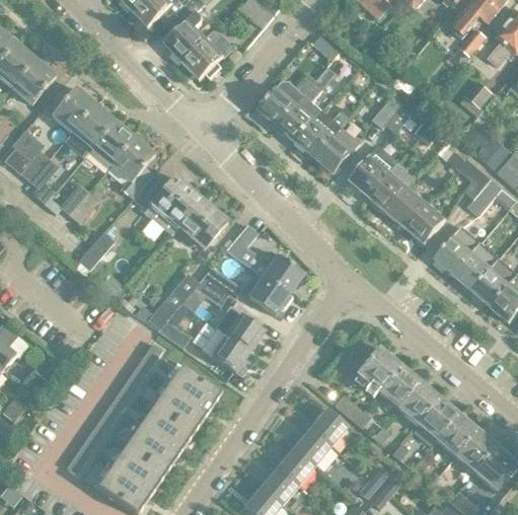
[(121,0),(131,10),(140,0),(121,0)]
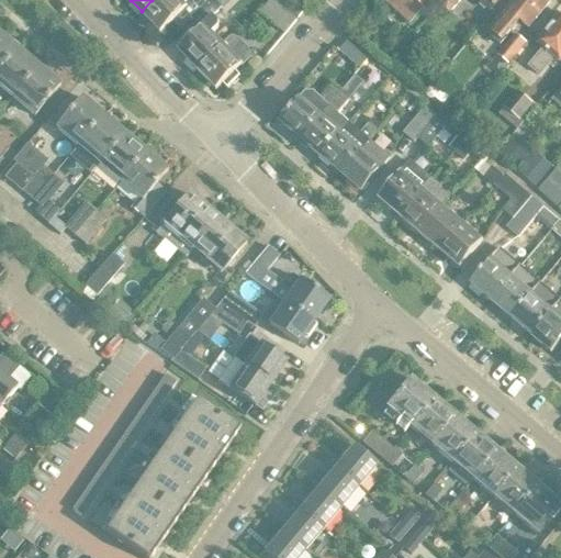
[(181,26),(208,0),(152,0),(142,11),(160,30),(172,18),(181,26)]
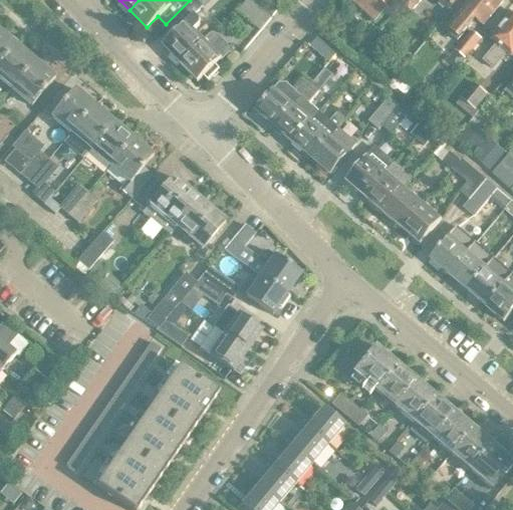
[(190,0),(166,24),(174,32),(162,43),(180,61),(204,37),(194,27),(198,23),(198,18),(193,13),(203,4),(199,0),(190,0)]
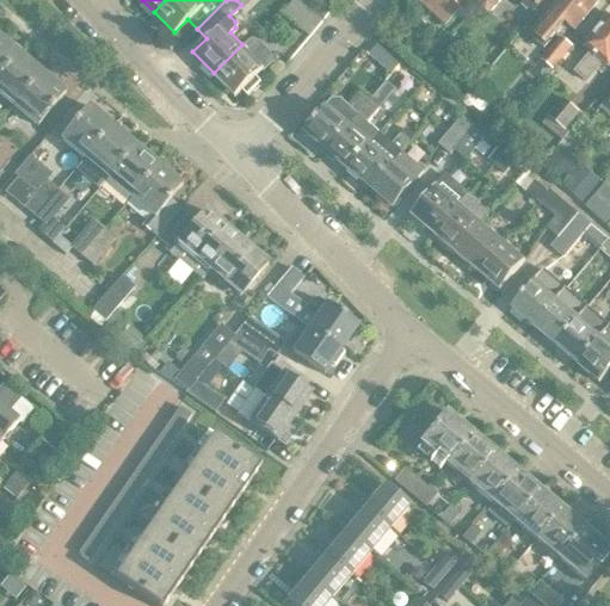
[(300,0),(310,10),(319,0),(300,0)]
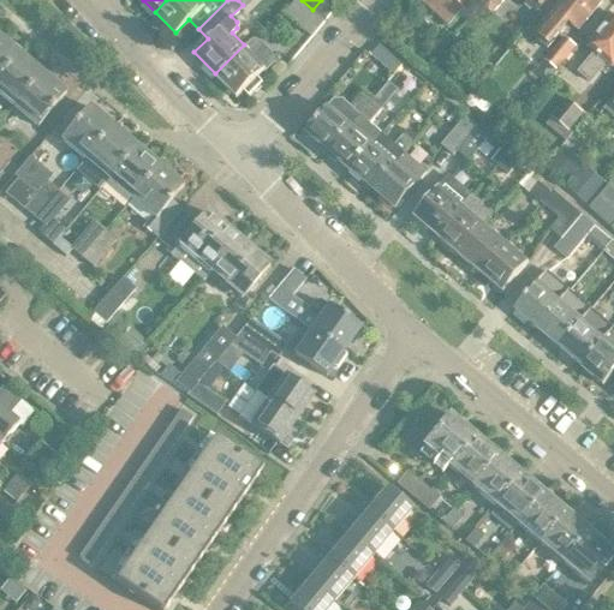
[(423,0),(449,23),(469,0),(423,0)]
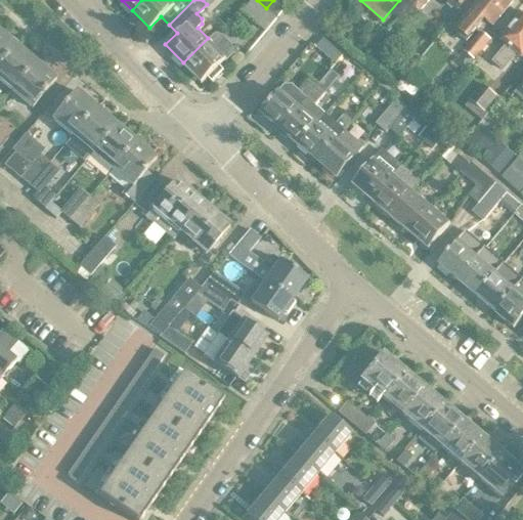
[(479,0),(473,7),(453,29),(467,40),(486,17),(492,24),(511,0),(479,0)]
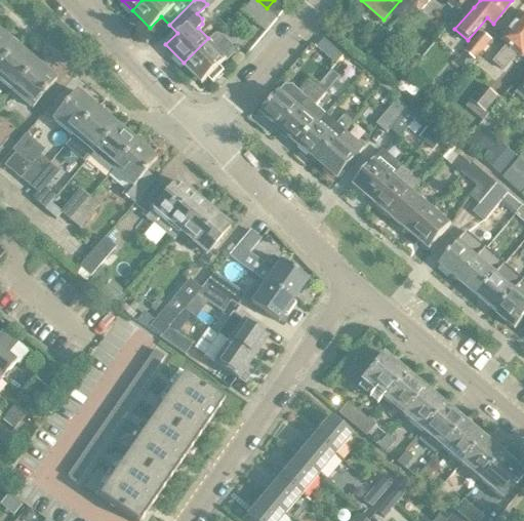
[(523,55),(523,52),(523,11),(502,38),(508,42),(494,58),(505,67),(518,51),(523,55)]
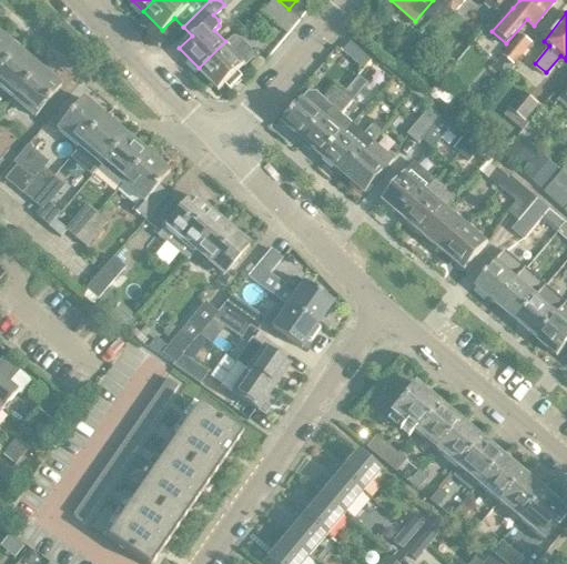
[(502,53),(514,62),(530,42),(519,32),(502,53)]
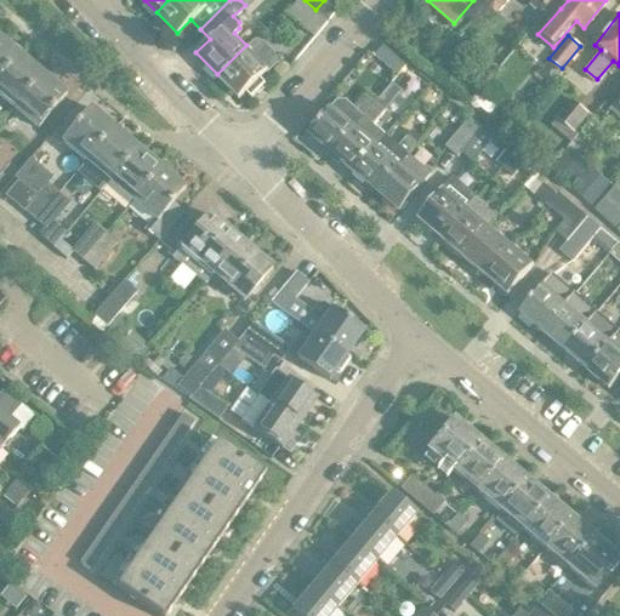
[(0,70),(16,51),(0,36),(0,70)]
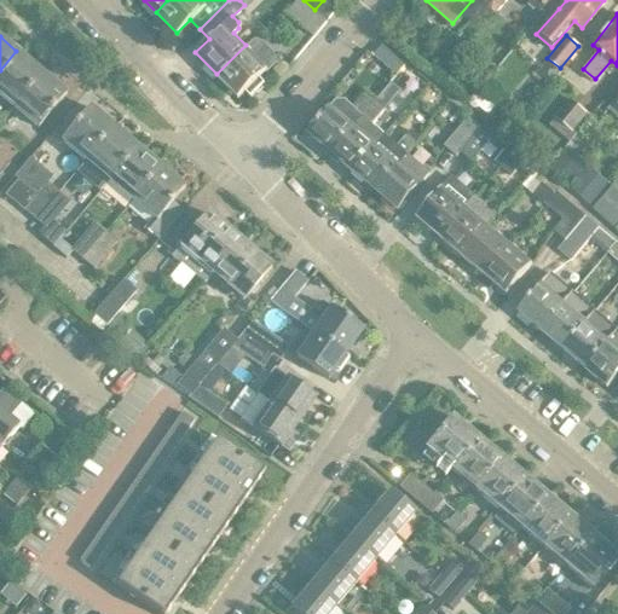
[(246,45),(217,74),(237,96),(275,59),(273,52),(263,39),(254,38),(246,45)]
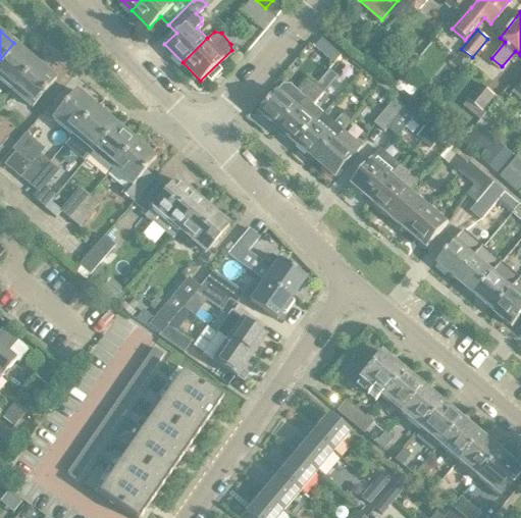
[(334,61),(342,52),(322,36),(314,45),(334,61)]
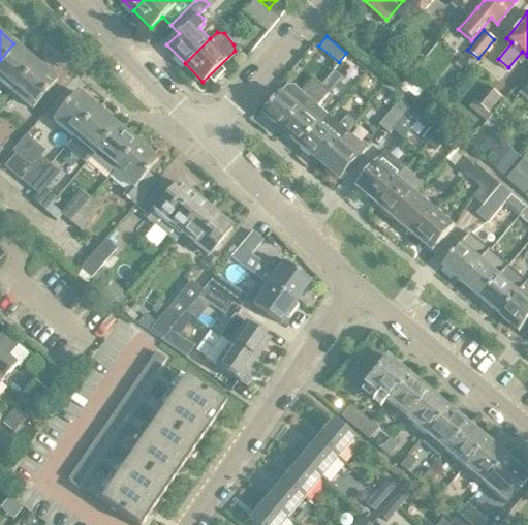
[(13,43),(0,60),(0,80),(10,89),(34,60),(13,43)]
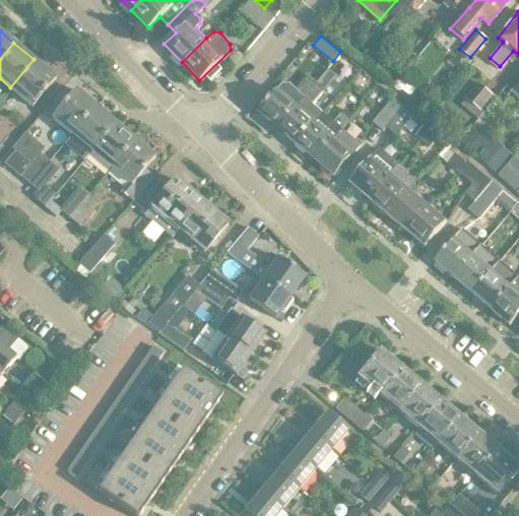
[(34,59),(10,87),(30,105),(54,76),(34,59)]
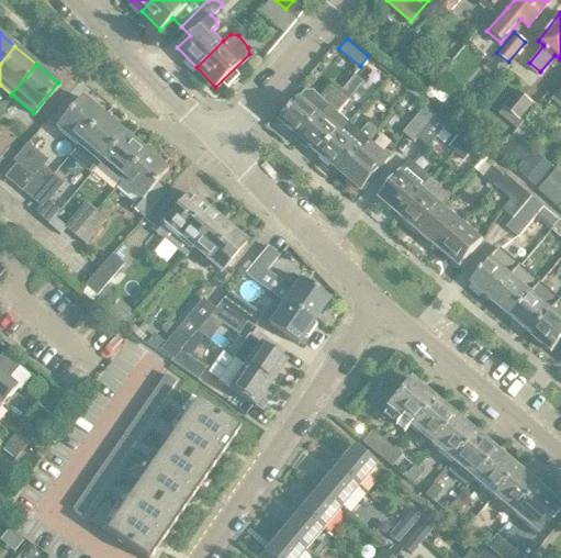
[(299,137),(339,90),(331,82),(321,96),(312,89),(304,89),(279,120),(299,137)]
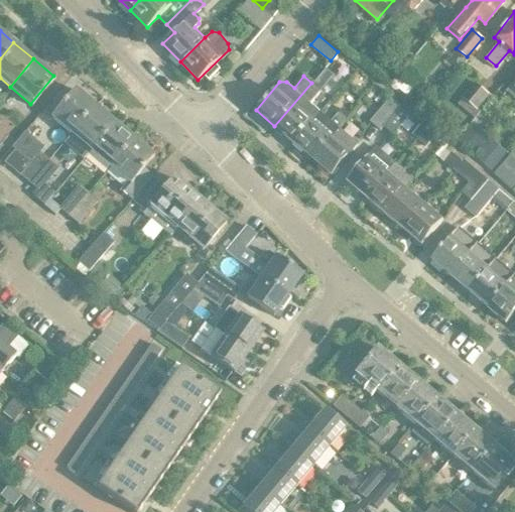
[(514,78),(506,89),(514,96),(514,78)]
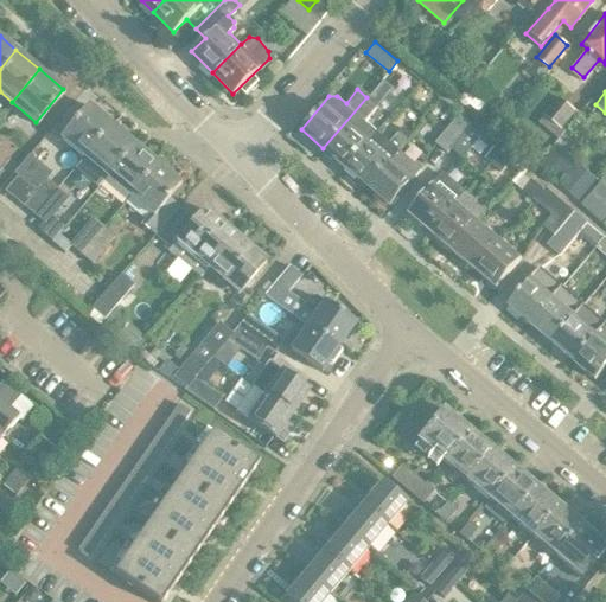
[(556,136),(578,110),(559,95),(537,121),(556,136)]
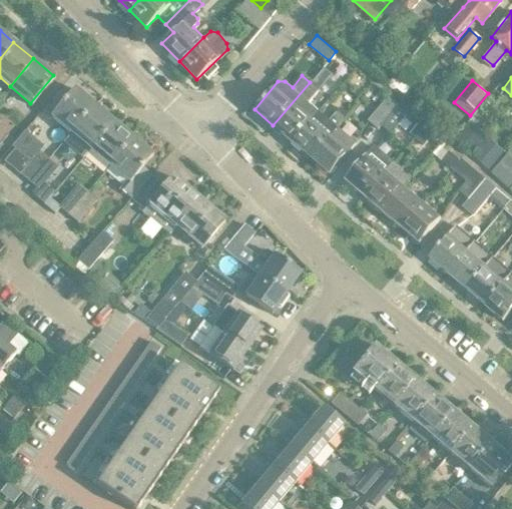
[(310,82),(273,125),(292,141),(319,109),(308,100),(318,88),(310,82)]
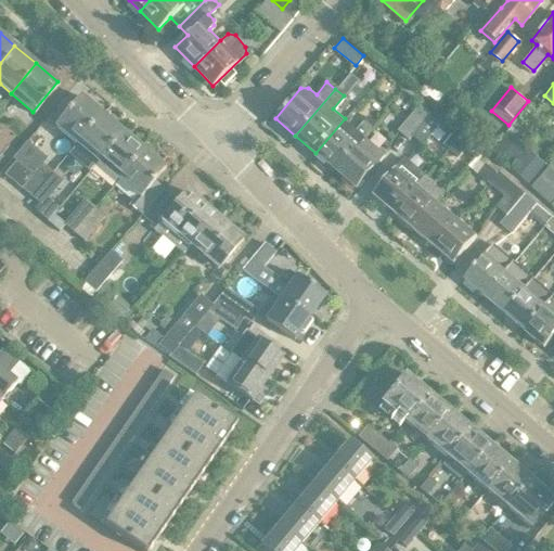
[(76,141),(101,112),(79,93),(54,123),(76,141)]
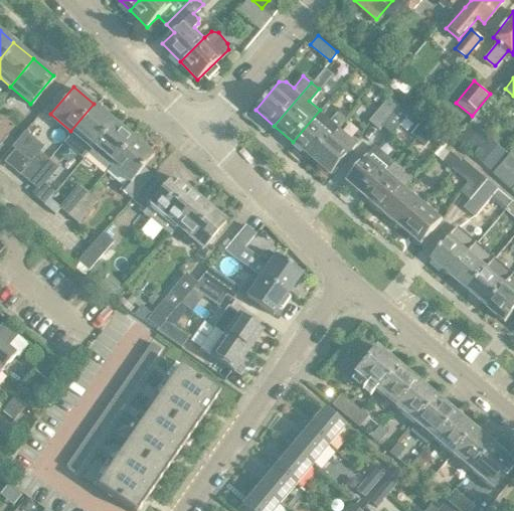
[(382,125),(398,107),(399,105),(389,97),(369,121),(379,129),(382,125)]
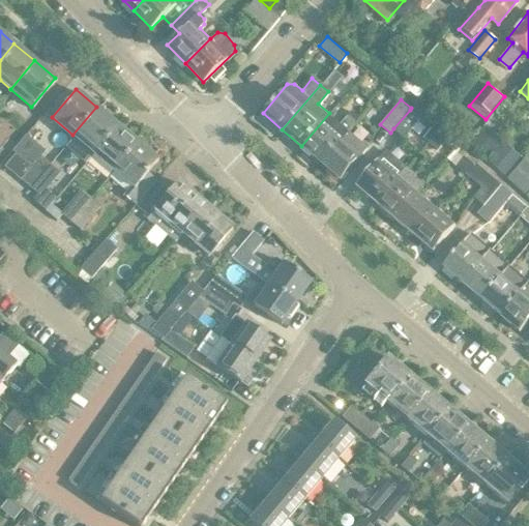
[(92,151),(116,123),(96,107),(72,135),(92,151)]
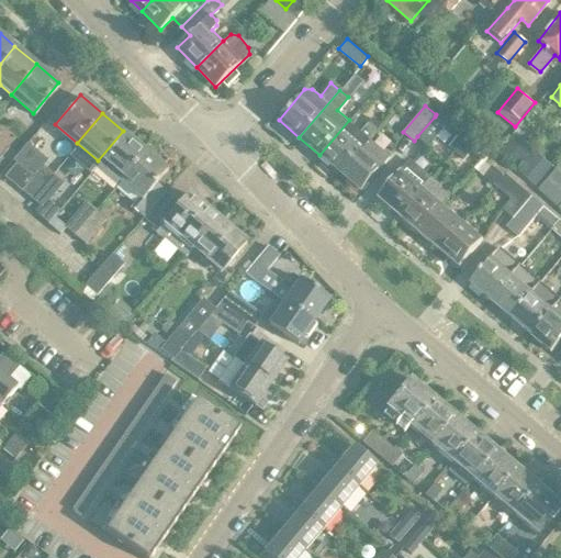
[(445,124),(435,116),(417,136),(427,145),(445,124)]
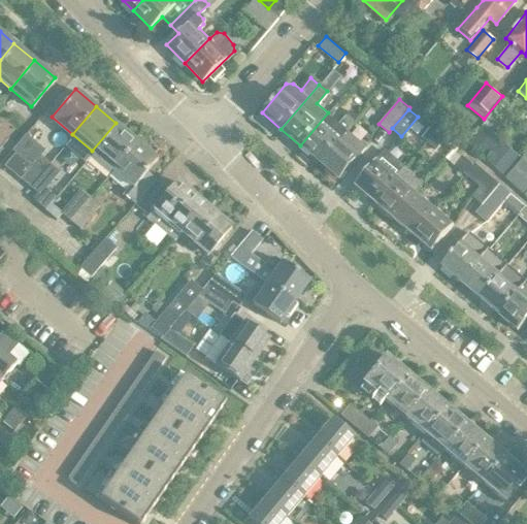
[(338,123),(327,115),(328,113),(328,112),(300,145),(320,161),(346,130),(357,117),(349,110),(338,123)]
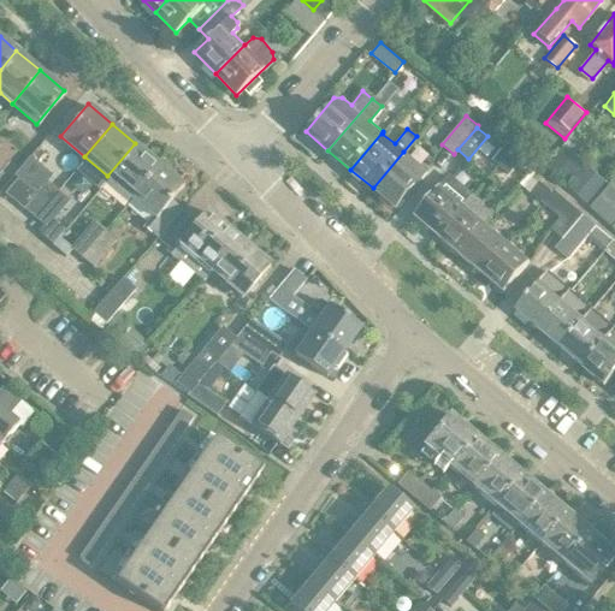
[(130,196),(158,162),(135,143),(107,176),(130,196)]
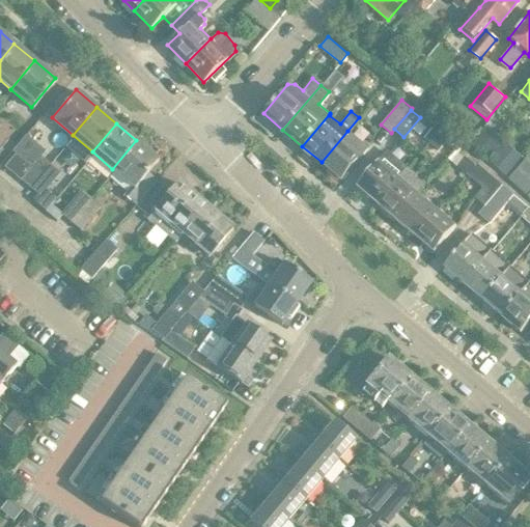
[(427,140),(436,131),(426,123),(419,133),(427,140)]
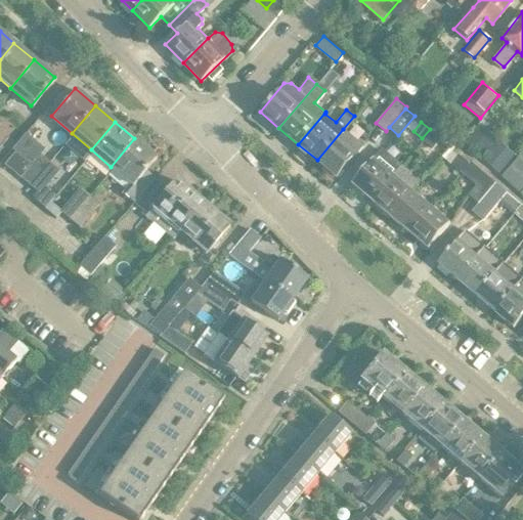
[(479,122),(464,141),(480,155),(496,136),(479,122)]
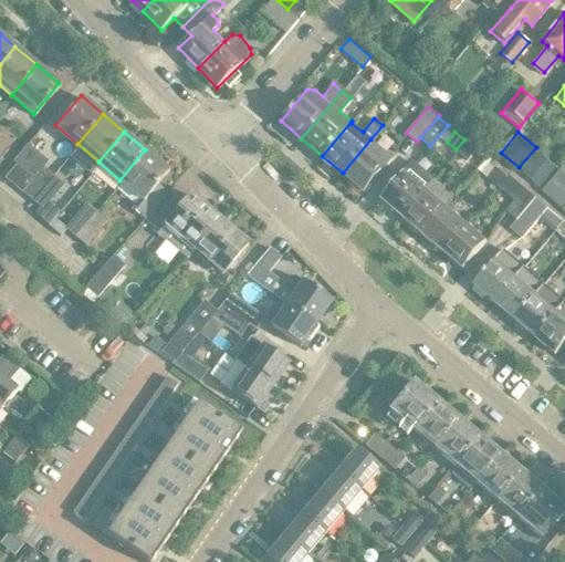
[(383,167),(379,164),(388,154),(370,139),(343,173),(363,190),(383,167)]
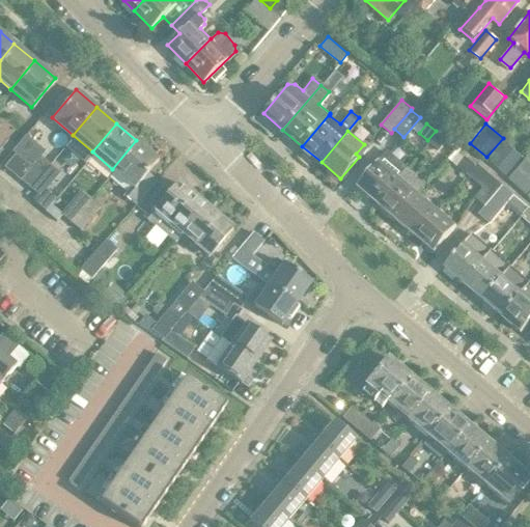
[(436,131),(427,140),(438,149),(445,140),(436,131)]
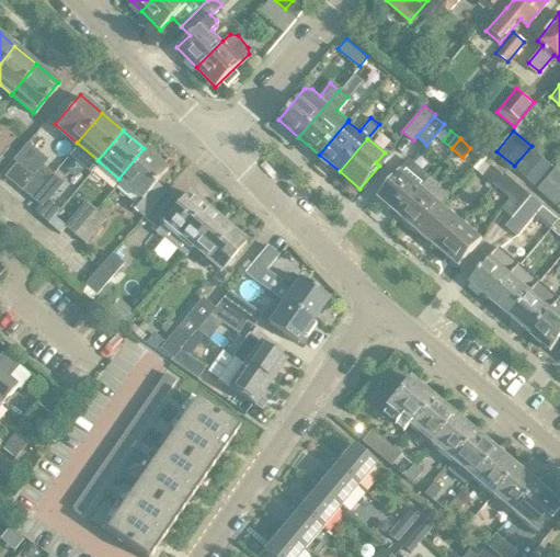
[(77,143),(68,152),(89,170),(98,160),(77,143)]
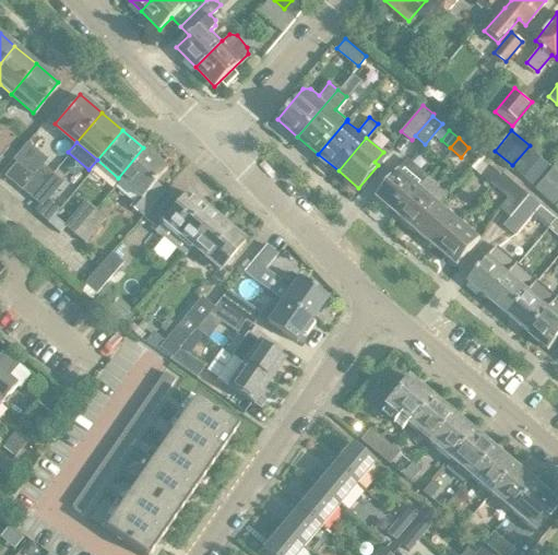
[(143,148),(118,178),(141,197),(155,180),(166,167),(143,148)]
